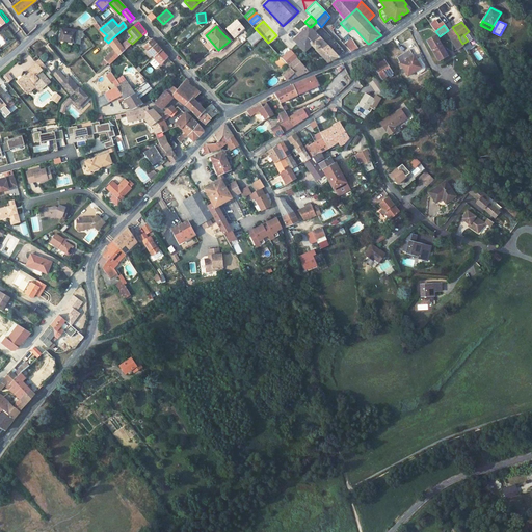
[(309,26),(293,41),(304,52),(311,46),(316,50),(325,42),(311,27),(310,27),(309,26)]
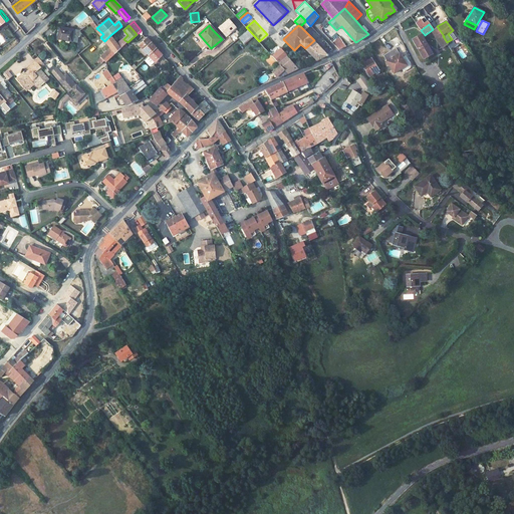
[(95,26),(92,28),(100,37),(103,34),(96,28),(95,26)]
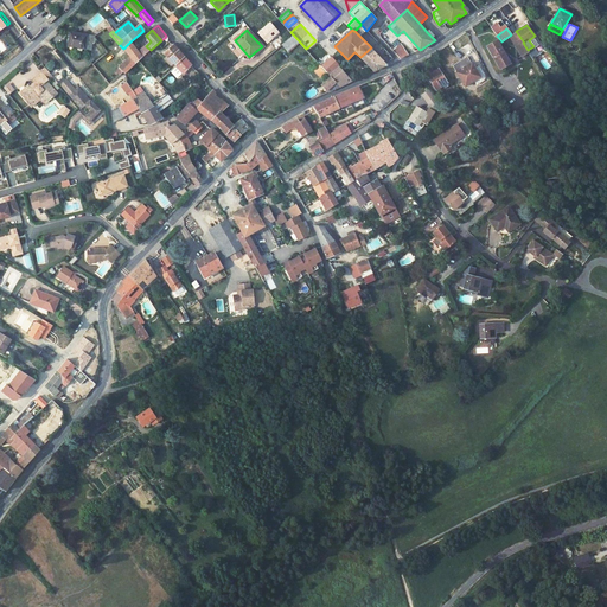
[(511,34),(510,36),(522,53),(526,50),(528,50),(523,43),(524,43),(516,31),(516,32),(513,33),(511,34)]
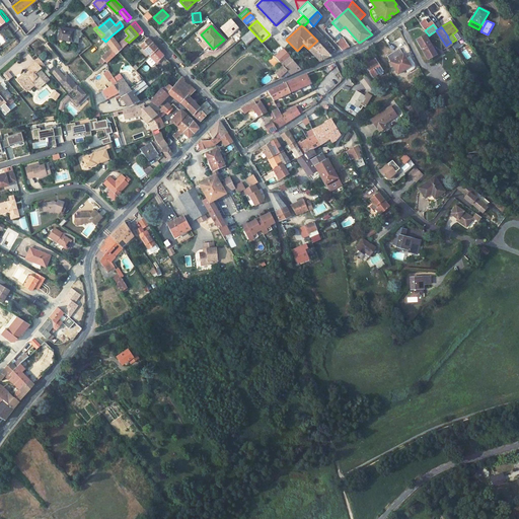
[(59,28),(57,41),(72,43),(73,30),(59,28)]
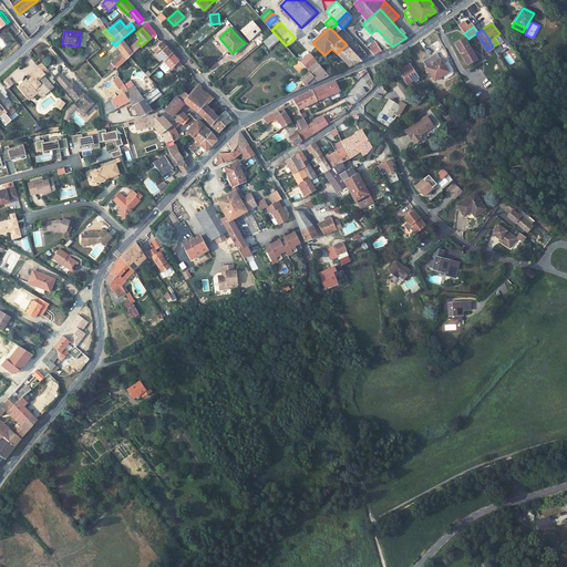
[(477,59),(465,38),(456,44),(467,65),(477,59)]
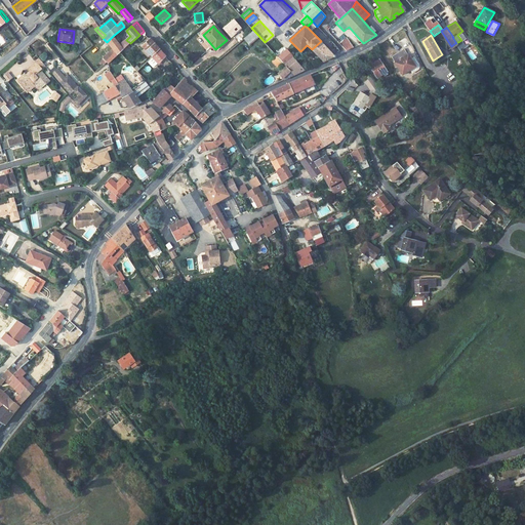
[(113,36),(107,42),(112,47),(118,54),(124,48),(121,45),(113,36)]
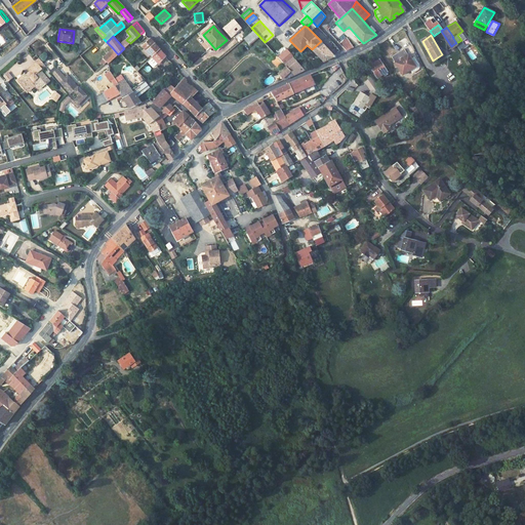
[(338,43),(347,51),(354,48),(347,38),(338,43)]
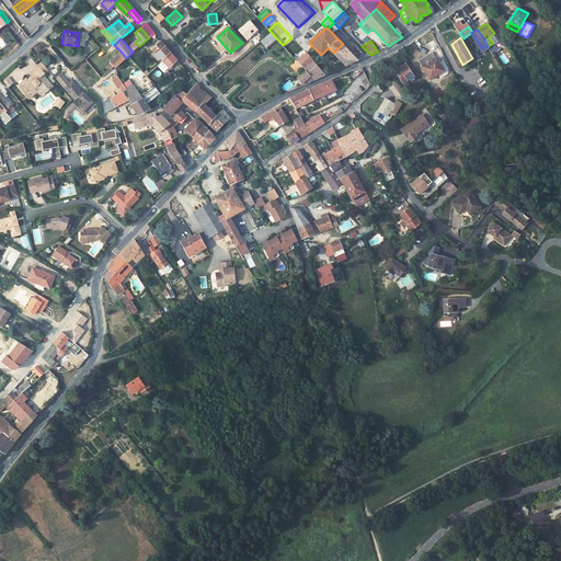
[(160,42),(152,48),(162,60),(170,54),(169,52),(160,42)]
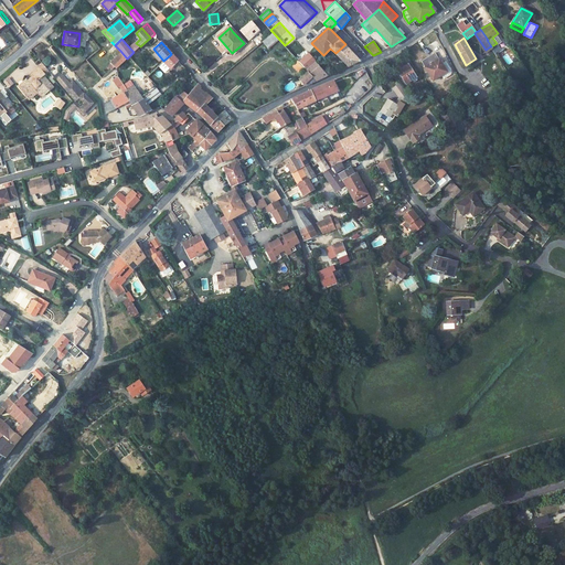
[(136,43),(130,49),(134,52),(140,46),(136,43)]
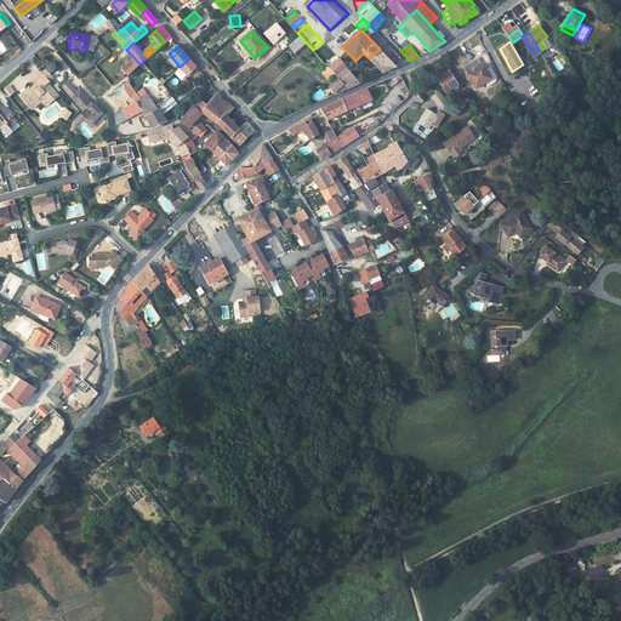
[(380,49),(369,58),(383,73),(398,67),(380,49)]
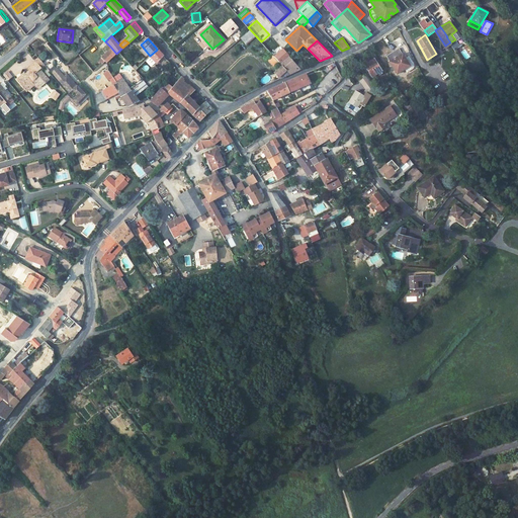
[(103,54),(101,57),(105,61),(106,63),(116,54),(110,47),(103,54)]
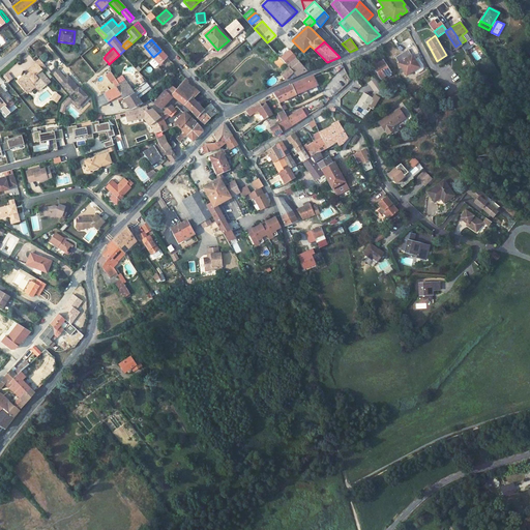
[(407,48),(394,56),(406,76),(414,70),(416,75),(421,70),(423,69),(423,65),(418,58),(415,60),(412,55),(411,56),(407,48)]
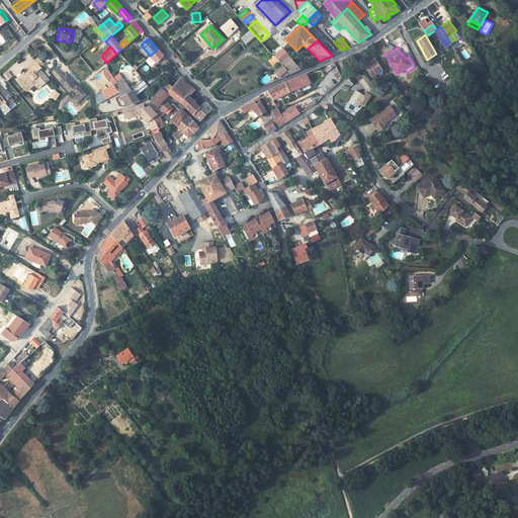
[(157,50),(150,56),(155,63),(163,56),(157,50)]
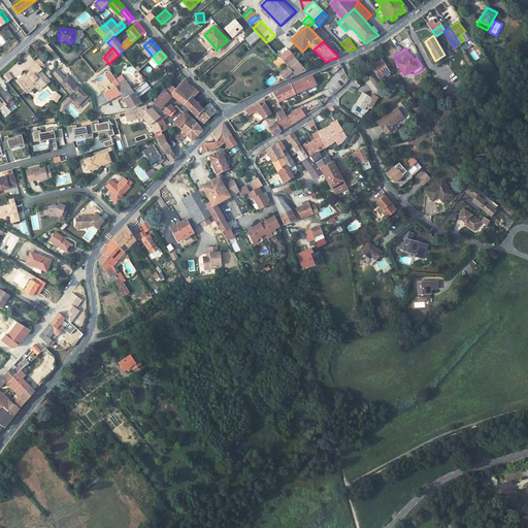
[(281,53),(277,56),(287,65),(292,61),(285,53),(283,55),(281,53)]
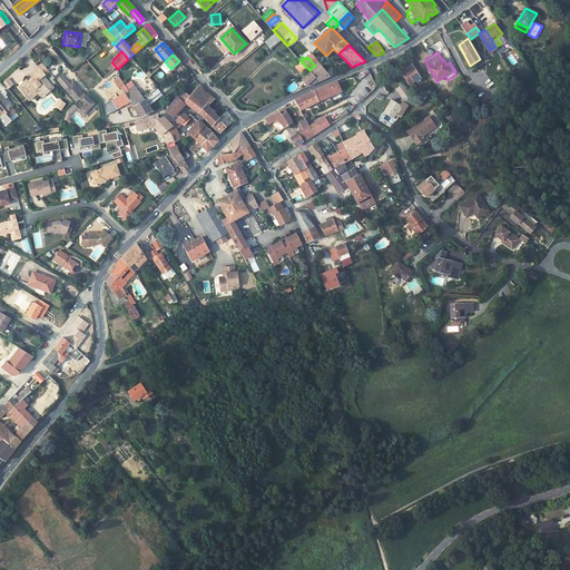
[(109,68),(106,70),(109,74),(116,67),(111,62),(108,66),(109,68)]
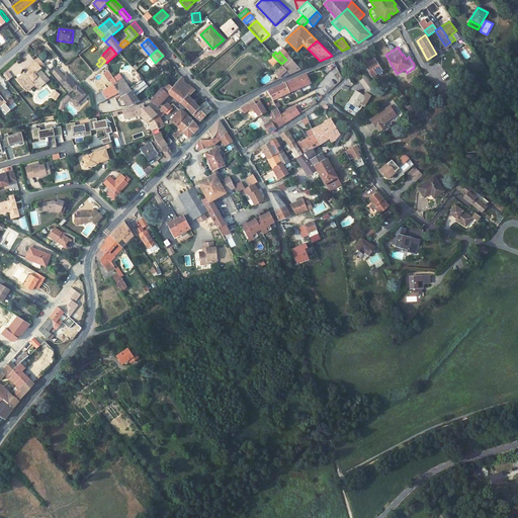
[(286,60),(281,64),(282,66),(290,74),(300,69),(289,58),(286,60)]
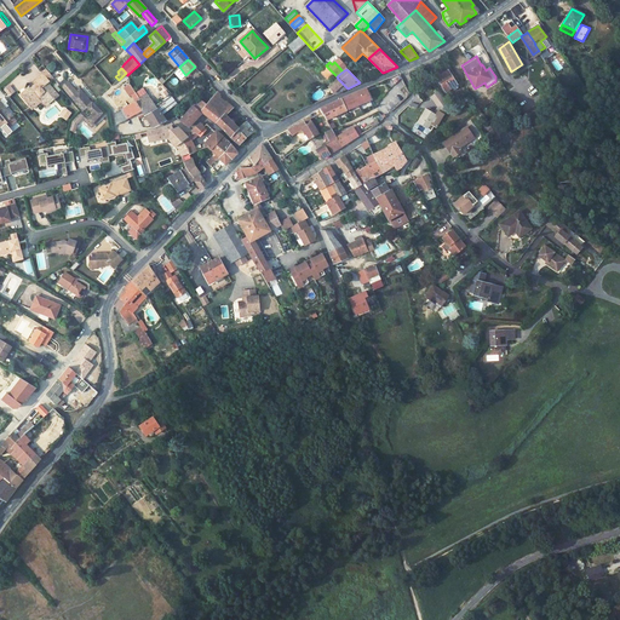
[(458,85),(448,70),(445,74),(437,79),(446,93),(454,87),(458,85)]
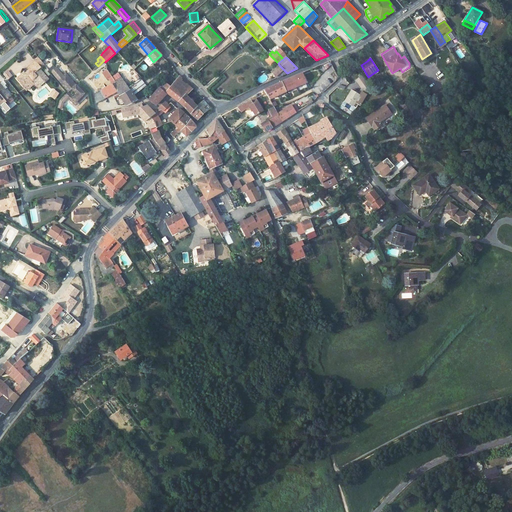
[(41,72),(39,69),(41,67),(35,61),(27,68),(29,70),(30,71),(27,73),(26,72),(24,73),(24,72),(17,78),(24,87),(35,78),(38,81),(39,80),(42,84),(48,79),(41,71),(41,72)]
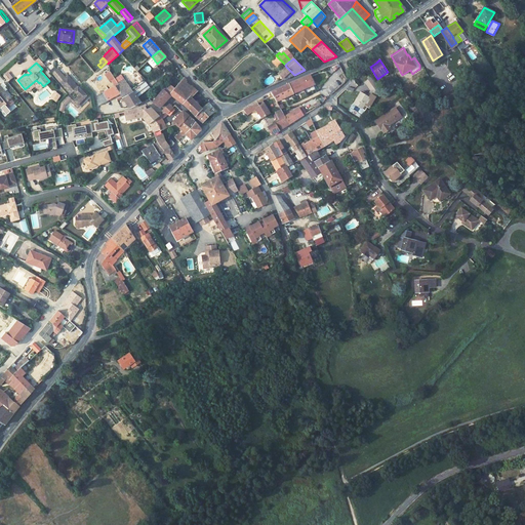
[(286,67),(279,74),(284,80),(294,75),(286,67)]
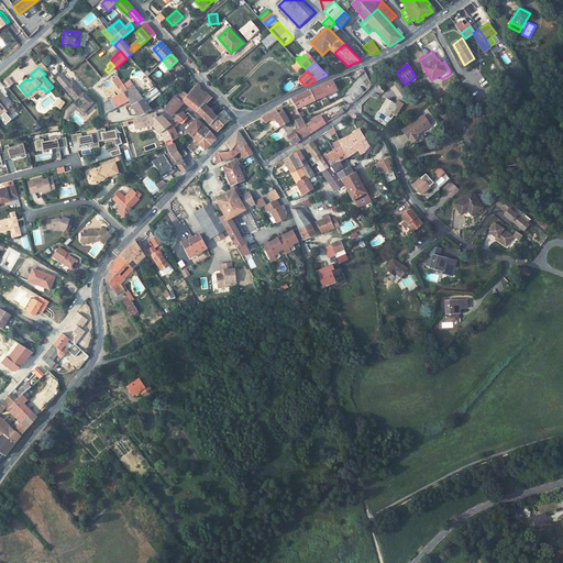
[(61,73),(55,77),(63,87),(68,83),(61,73)]
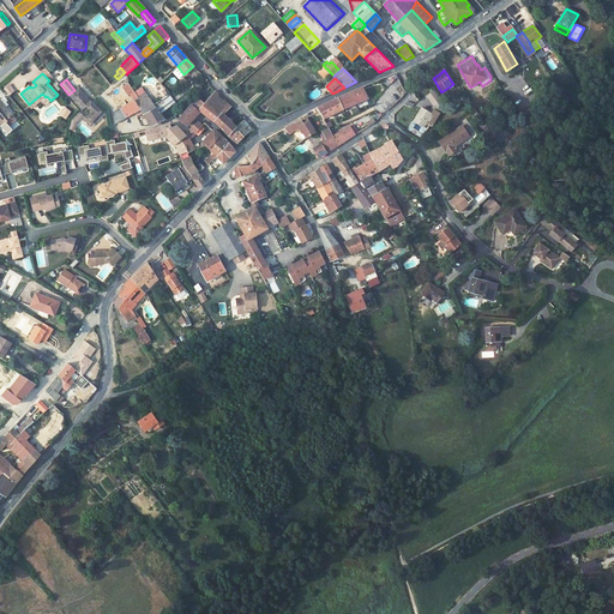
[(130,83),(122,86),(128,96),(134,92),(130,83)]
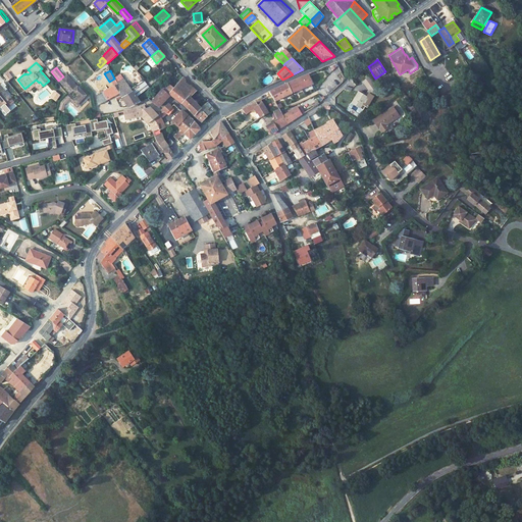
[(8,71),(4,75),(8,81),(12,76),(8,71)]
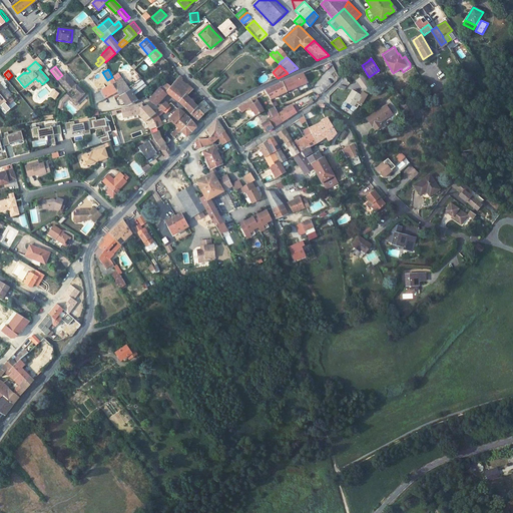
[(67,91),(71,87),(76,92),(72,96),(70,97),(74,103),(84,94),(65,72),(62,75),(57,79),(67,91)]
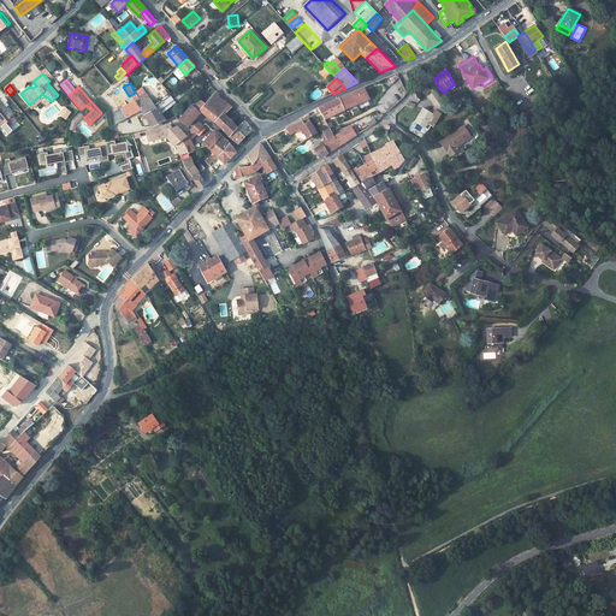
[(440,105),(444,101),(436,90),(431,94),(440,105)]
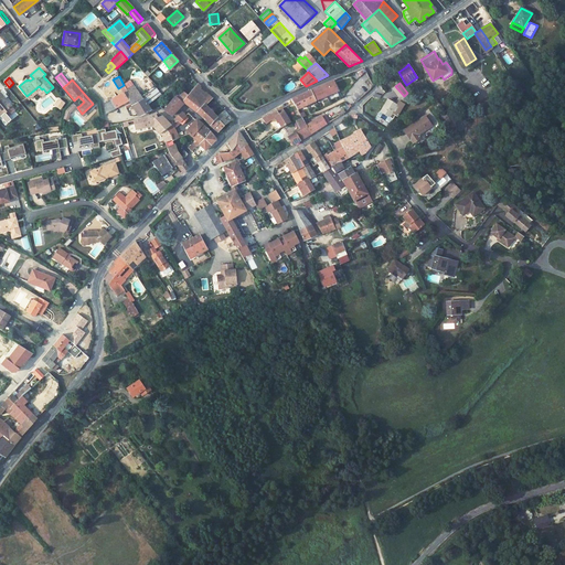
[(189,96),(184,103),(196,113),(210,125),(217,118),(205,105),(212,98),(208,94),(205,94),(203,96),(202,94),(201,89),(200,84),(199,84),(189,96)]
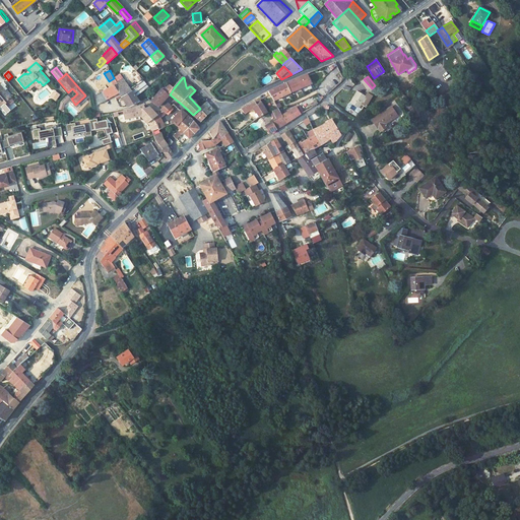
[(36,79),(24,88),(27,92),(36,85),(38,89),(43,85),(40,81),(39,82),(36,79)]
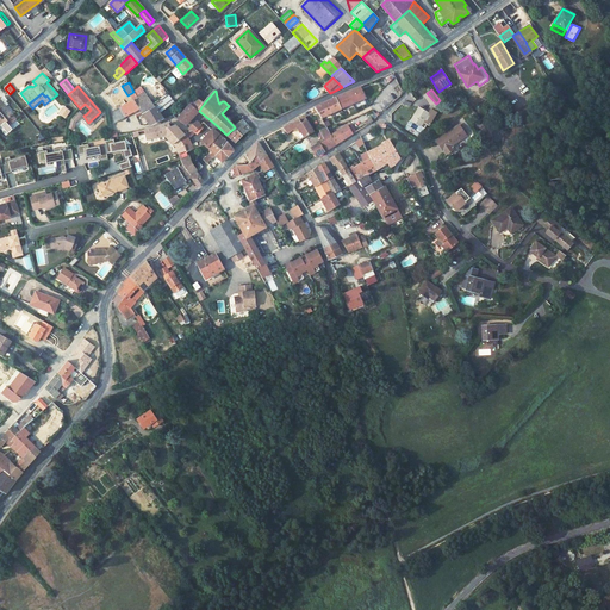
[(144,93),(134,99),(139,109),(138,109),(147,120),(149,119),(154,125),(162,120),(144,93)]
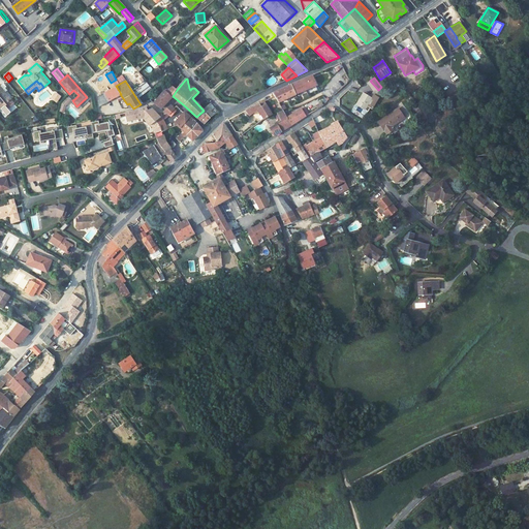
[(145,82),(132,90),(138,98),(147,92),(151,89),(145,82)]
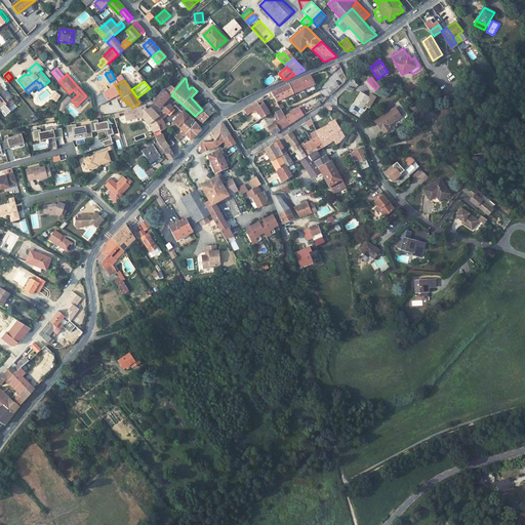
[(169,84),(163,90),(170,96),(171,95),(175,89),(169,84)]
